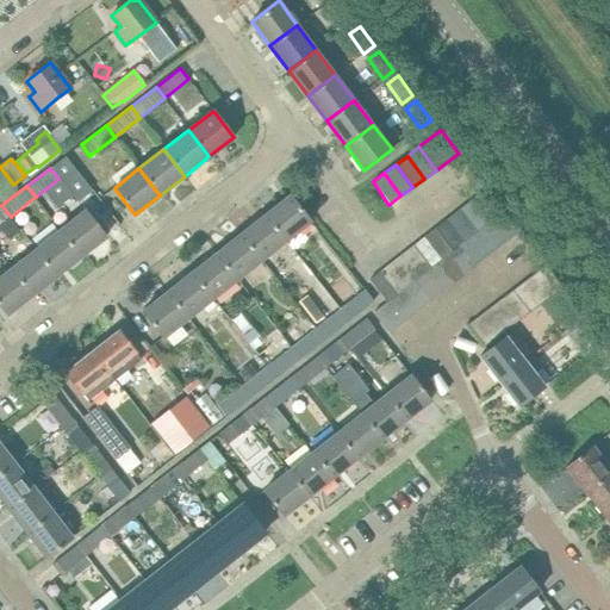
[(490,222),(492,221),(504,211),(486,188),(472,199),(490,222)]
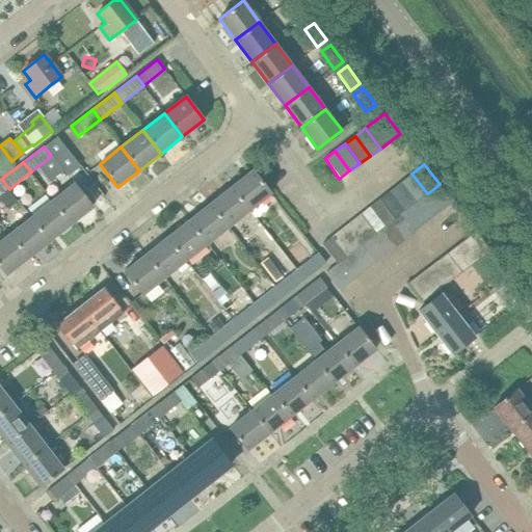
[(249,210),(254,207),(271,193),(253,170),(231,187),(249,210)]
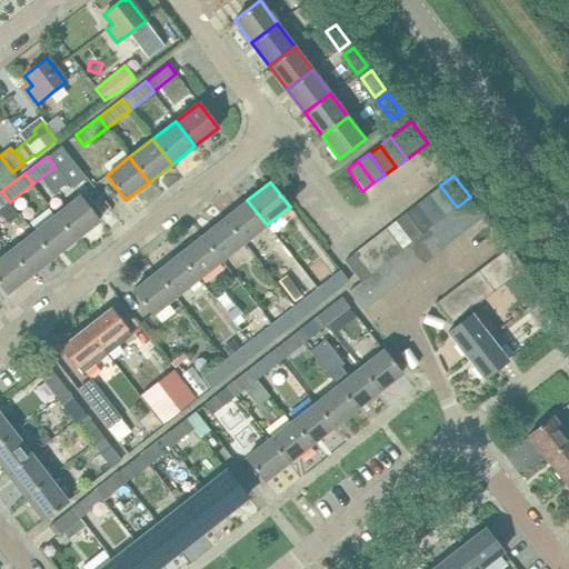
[(446,217),(449,213),(457,207),(440,186),(429,196),(446,217)]
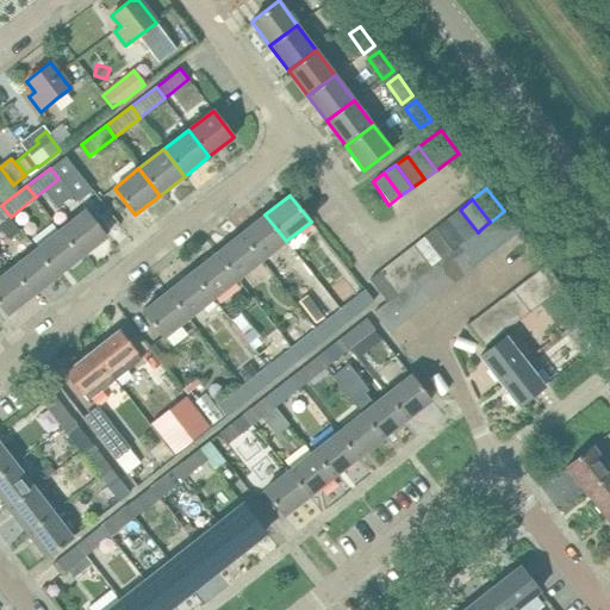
[(0,224),(11,217),(1,205),(0,206),(0,224)]
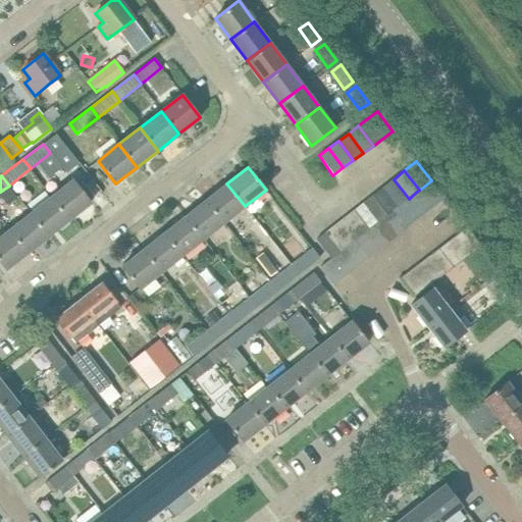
[(398,207),(403,203),(409,199),(394,179),(381,188),(398,207)]
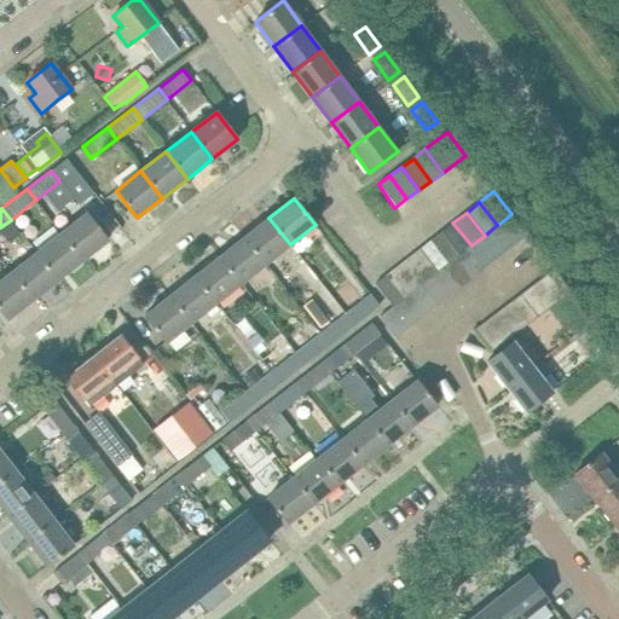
[(82,260),(108,241),(92,221),(87,214),(62,233),(82,260)]
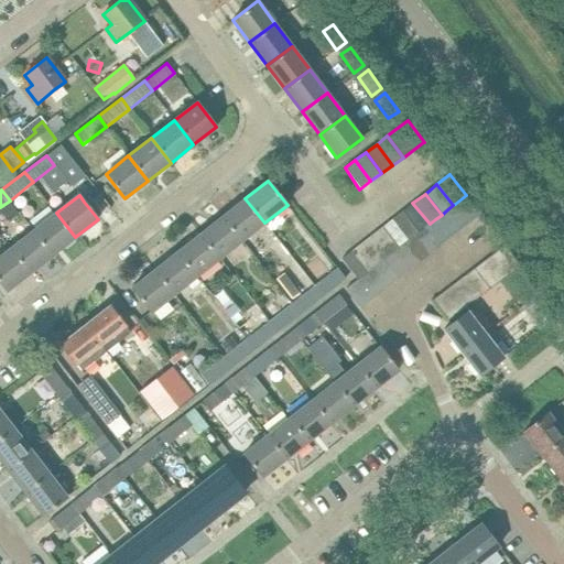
[(469,223),(481,214),(466,195),(455,204),(469,223)]
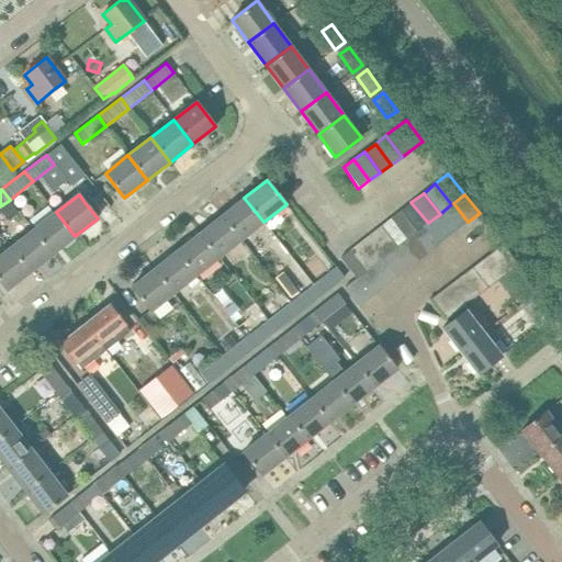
[(240,239),(263,222),(244,198),(222,215),(240,239)]
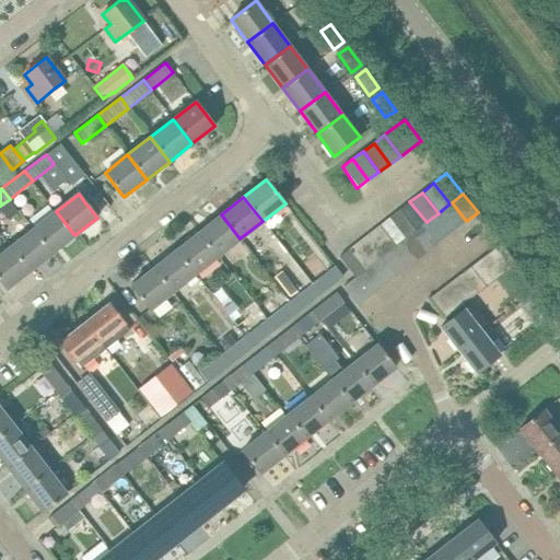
[(416,231),(421,225),(427,222),(409,201),(399,210),(416,231)]
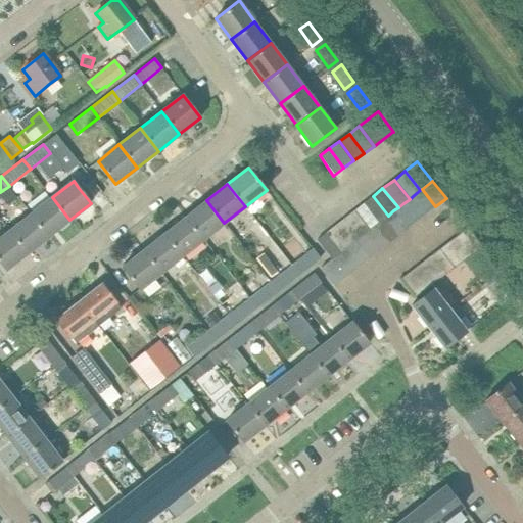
[(427,214),(435,206),(422,189),(420,190),(413,196),(427,214)]
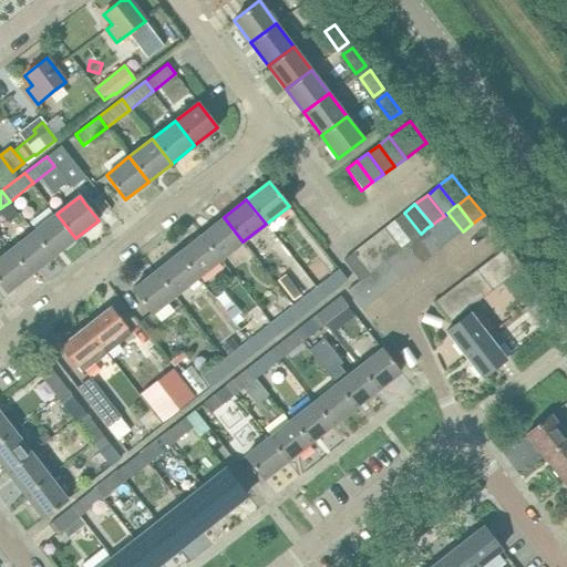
[(410,243),(416,237),(421,234),(404,213),(393,222),(410,243)]
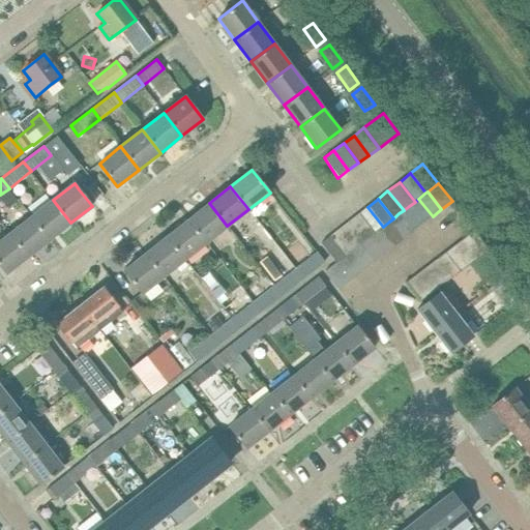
[(422,225),(433,216),(418,199),(415,202),(409,206),(422,225)]
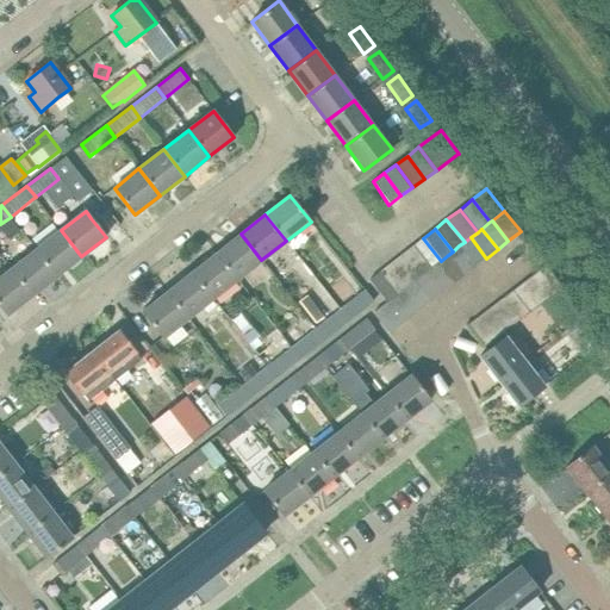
[(56,275),(81,256),(61,230),(36,249),(56,275)]
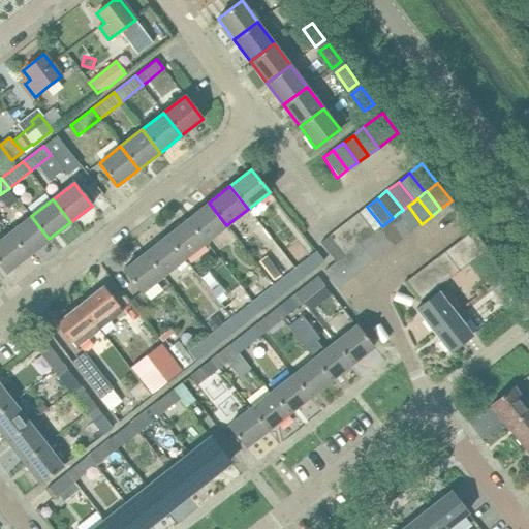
[(206,242),(226,225),(209,203),(187,219),(206,242)]
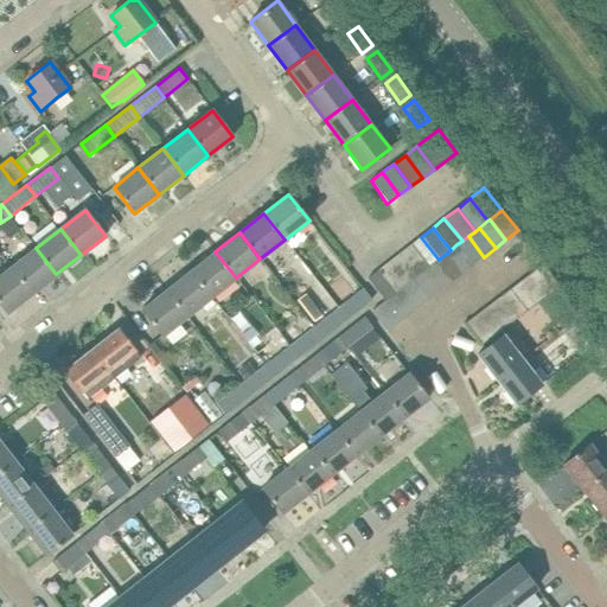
[(473,266),(484,257),(468,236),(462,241),(457,244),(473,266)]
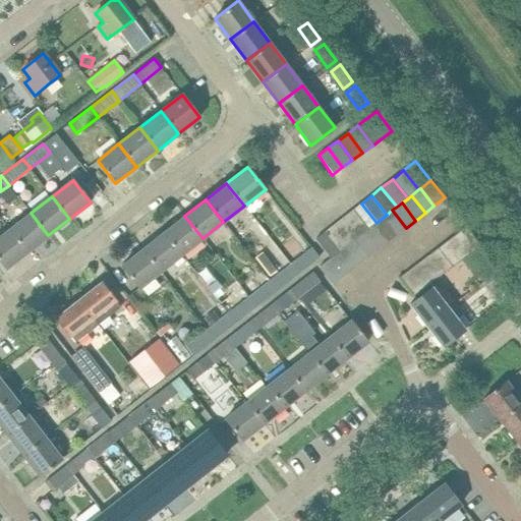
[(367,229),(373,225),(377,223),(361,204),(352,210),(367,229)]
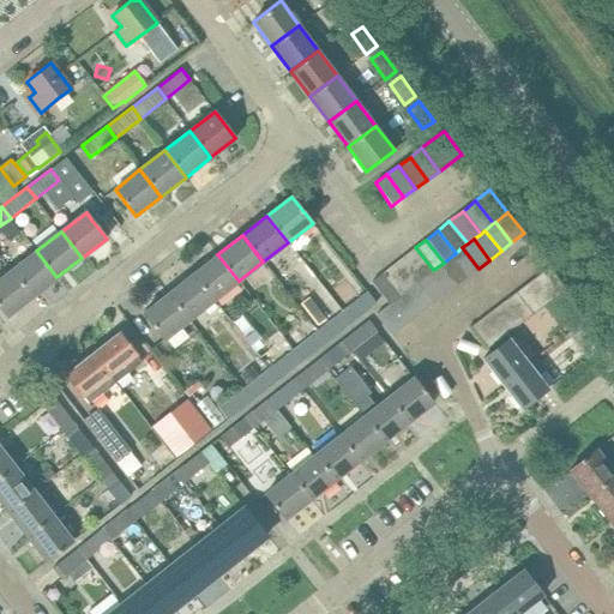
[(422,278),(427,275),(428,274),(433,270),(415,247),(404,257),(422,278)]
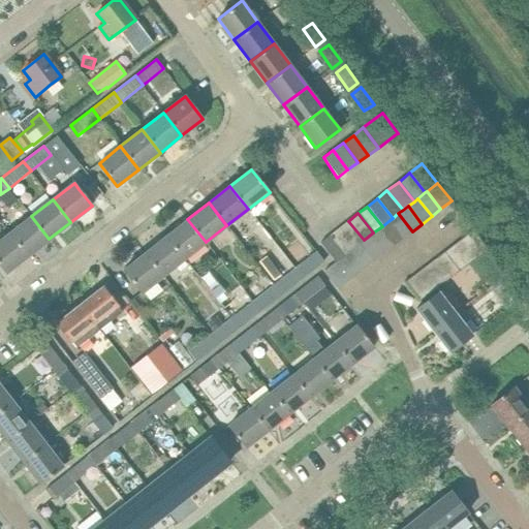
[(403,239),(412,231),(398,213),(393,218),(389,221),(403,239)]
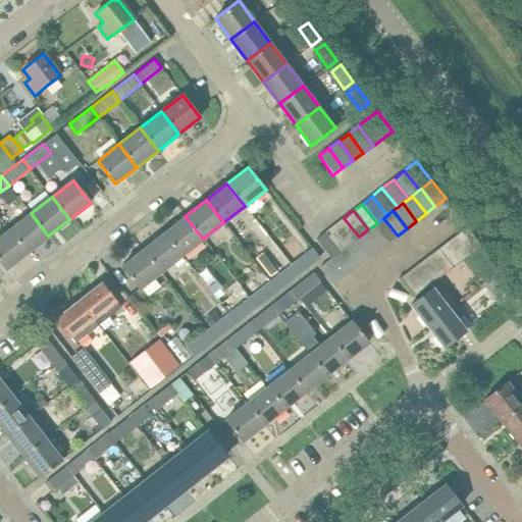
[(28,253),(48,236),(31,213),(9,230),(28,253)]
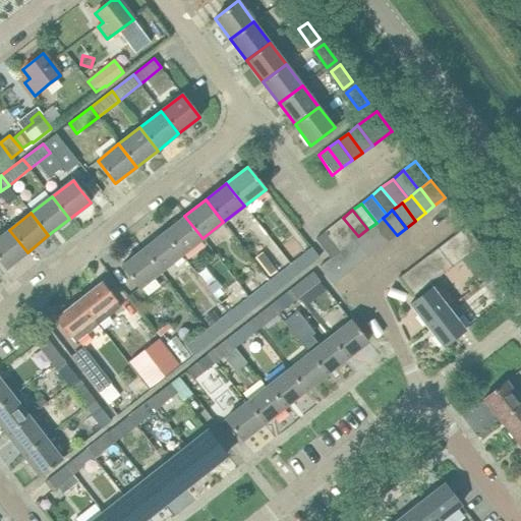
[(181,254),(203,238),(184,216),(164,233),(181,254)]
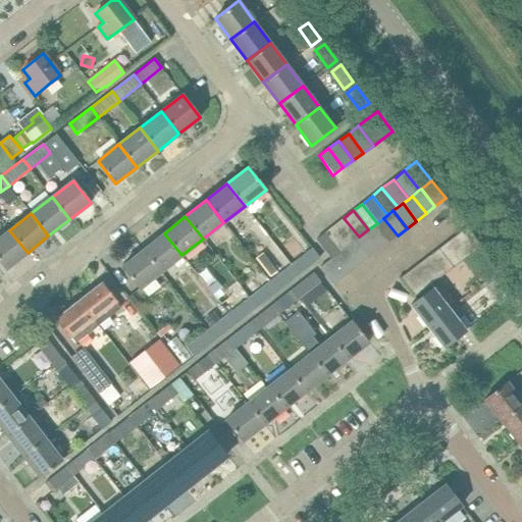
[(349,245),(355,240),(359,237),(344,218),(333,225),(349,245)]
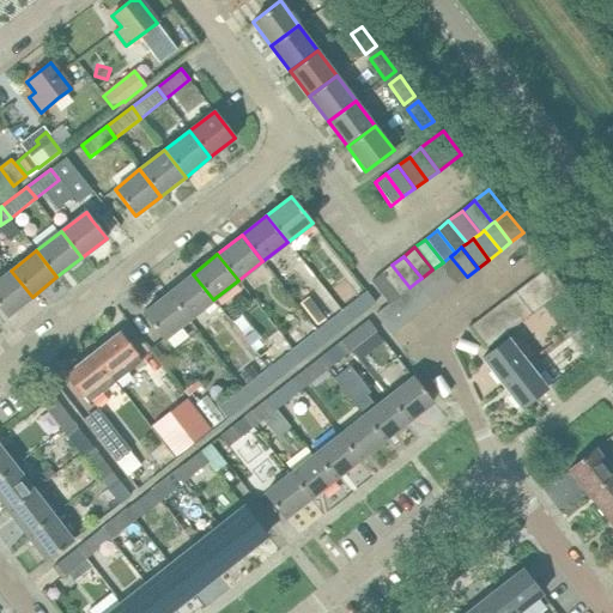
[(456,285),(467,277),(450,256),(443,262),(439,265),(456,285)]
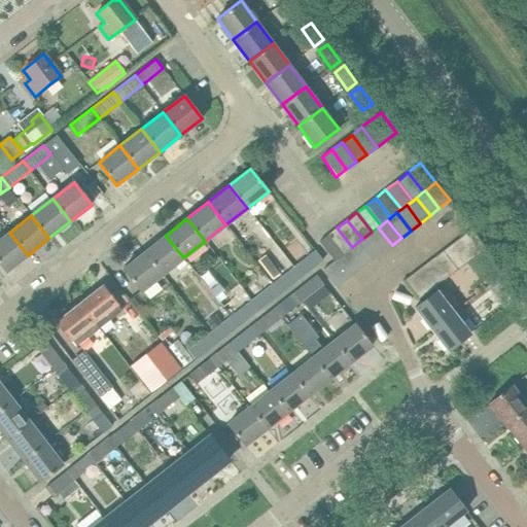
[(343,254),(348,250),(352,247),(337,227),(327,235),(343,254)]
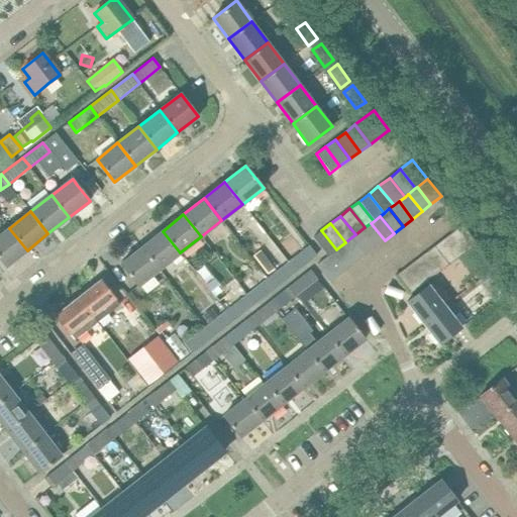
[(376,247),(385,240),(371,223),(365,227),(360,230),(376,247)]
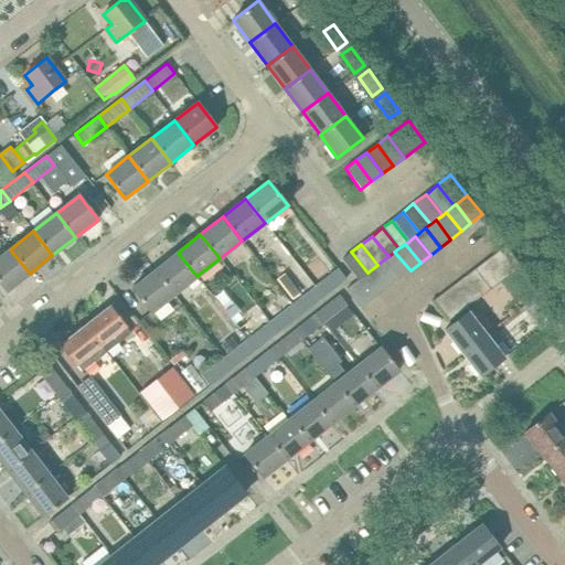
[(510,274),(521,266),(505,246),(494,254),(510,274)]
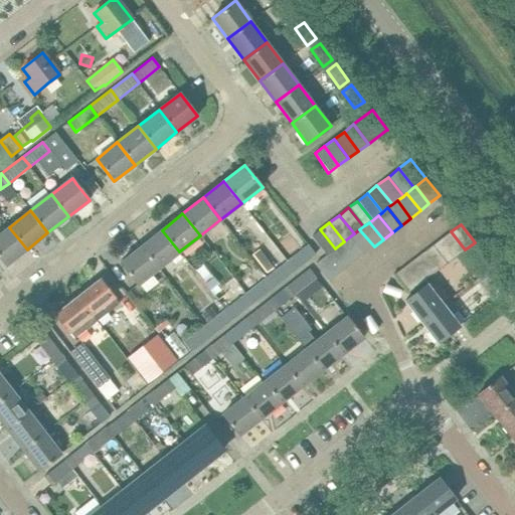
[(0,258),(6,266),(27,249),(9,227),(0,233),(0,258)]
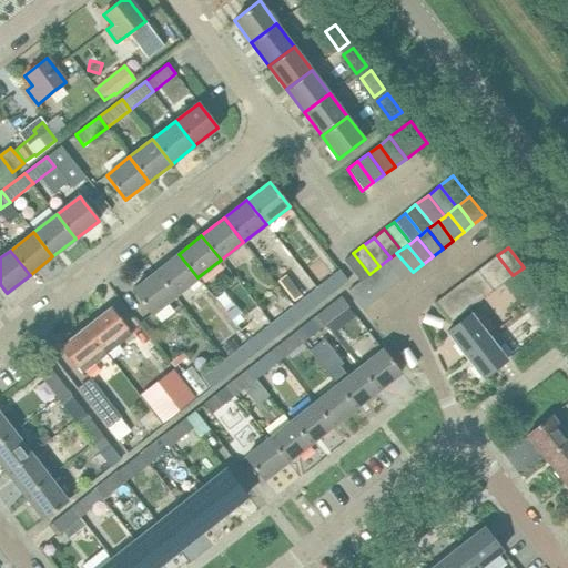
[(361,282),(365,277),(369,274),(353,253),(344,261),(361,282)]
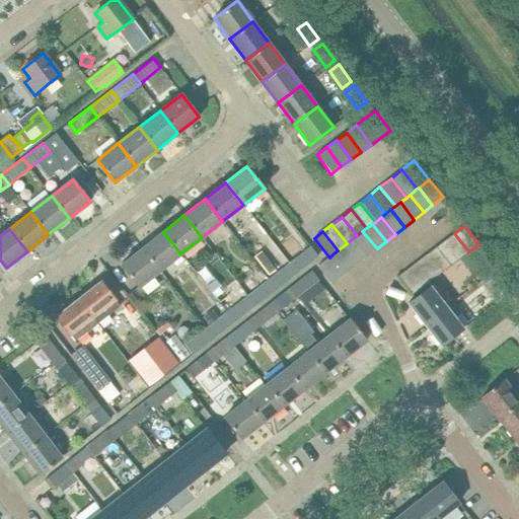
[(367,255),(377,248),(362,231),(361,232),(357,235),(353,238),(367,255)]
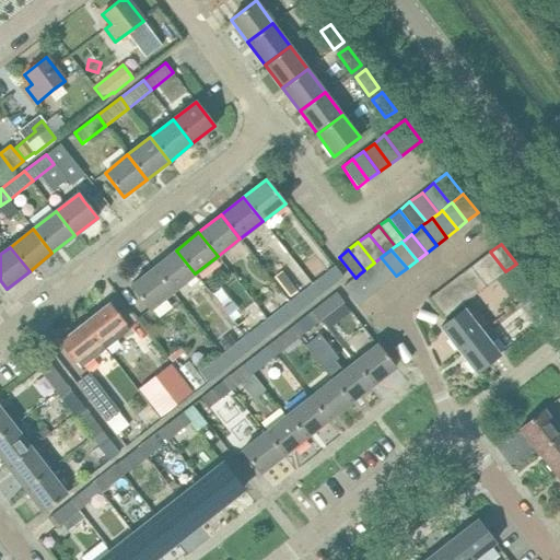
[(172,292),(195,273),(176,251),(153,268),(172,292)]
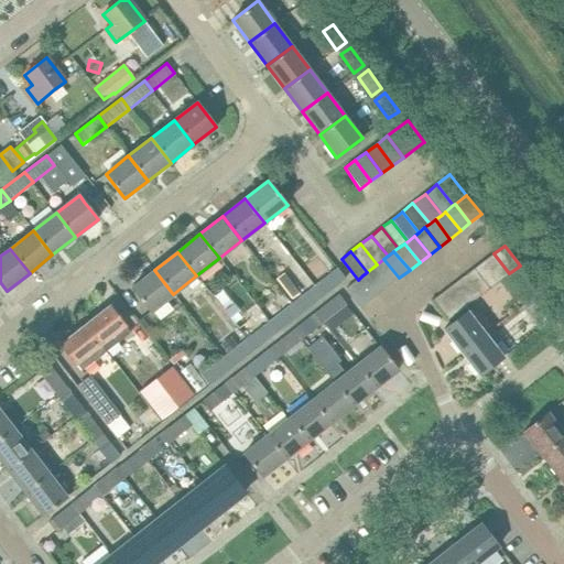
[(509,273),(494,253),(484,261),(499,281),(509,273)]
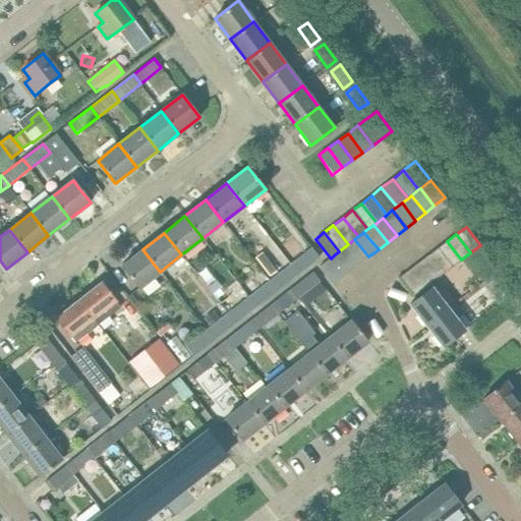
[(358,265),(368,256),(354,239),(348,244),(344,247),(358,265)]
